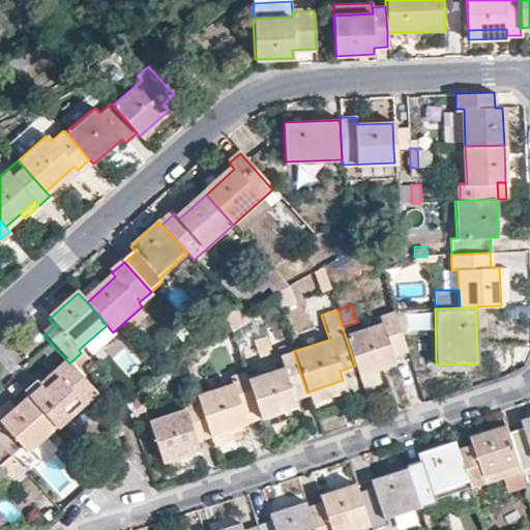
[(406,351),(392,311),(379,315),(382,323),(345,334),(355,365),(359,376),(395,363),(392,355),(406,351)]
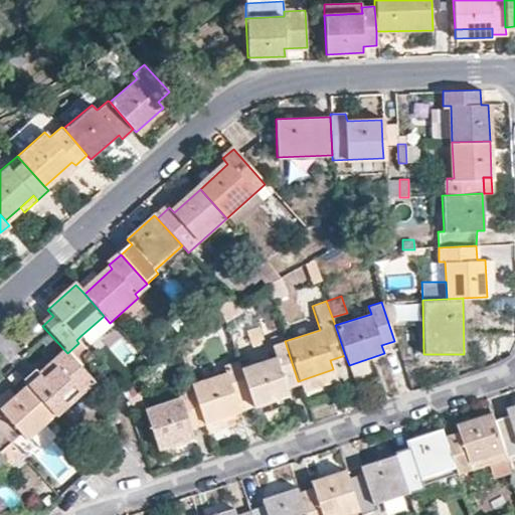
[(391,329),(418,326),(416,302),(388,305),(391,329)]
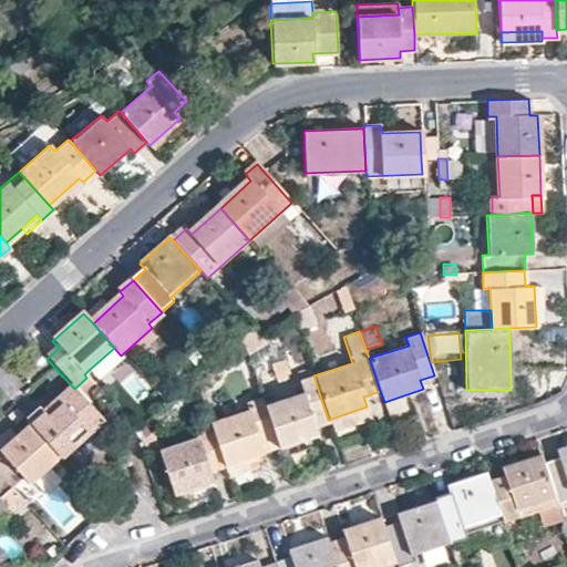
[(121,356),(114,348),(89,370),(101,383),(126,361),(121,356)]
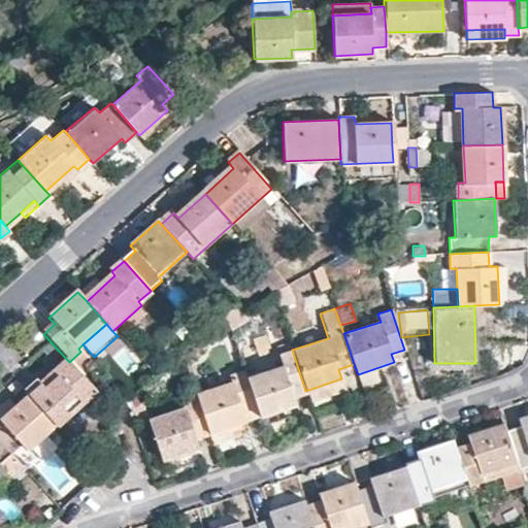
[(305,391),(292,350),(289,342),(275,347),(282,365),(244,377),(255,407),(258,417),(295,404),(292,396),(305,391)]
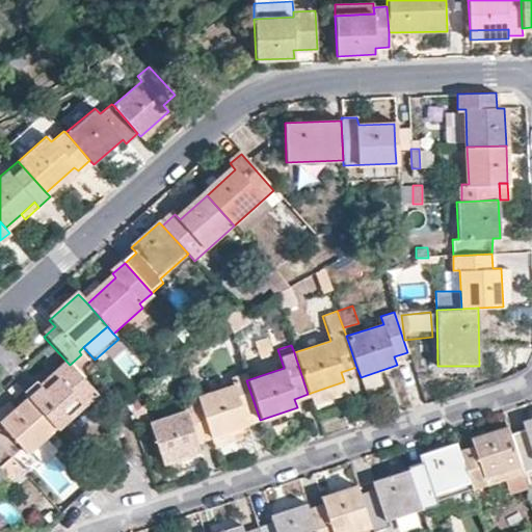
[(100,398),(72,367),(44,392),(38,387),(27,397),(29,399),(56,430),(59,433),(100,398)]
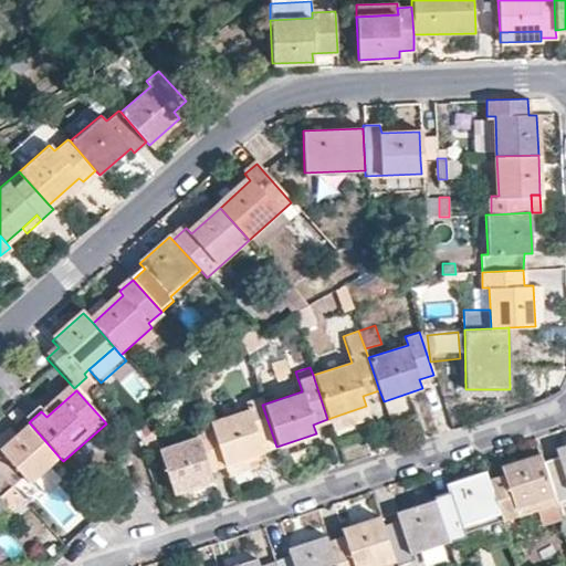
[(248,409),(209,422),(209,426),(222,463),(245,456),(262,451),(259,441),(273,437),(262,405),(260,398),(245,402),(248,409)]
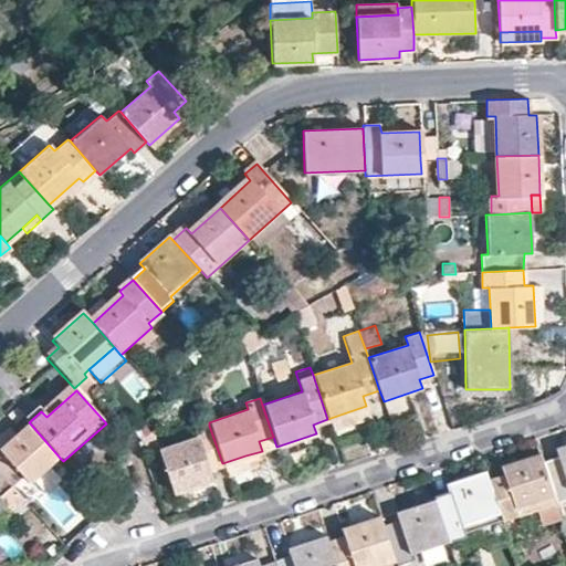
[(370,417),(366,406),(327,419),(331,430),(370,417)]
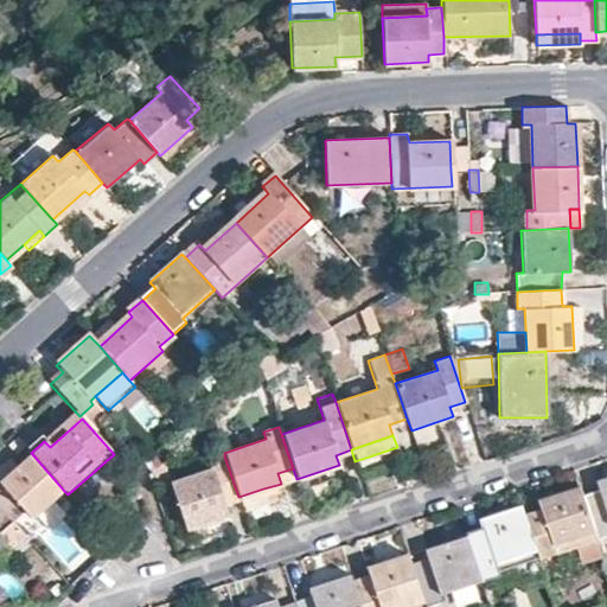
[(32,519),(64,491),(33,455),(18,470),(1,484),(26,512),(32,519)]
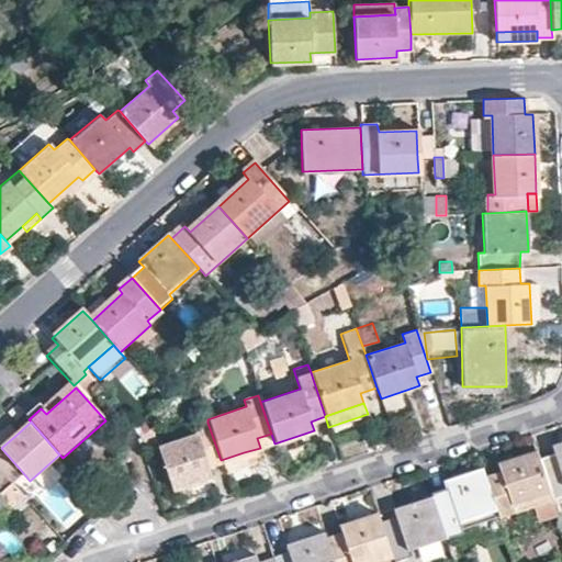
[(221,460),(208,423),(194,427),(197,433),(158,446),(172,487),(211,476),(210,472),(223,467),(221,460)]
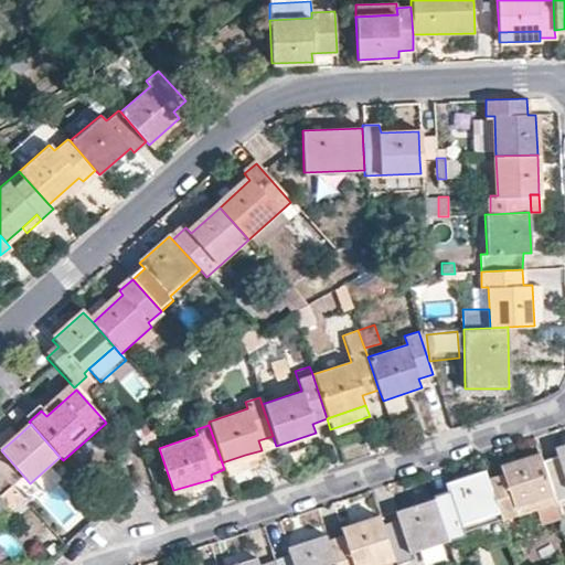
[(0,449),(1,450),(17,437),(9,428),(0,436),(0,449)]
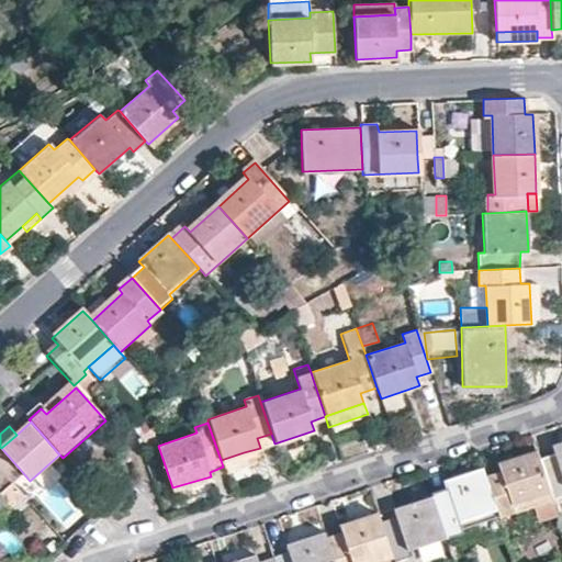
[(152,426),(136,439),(139,447),(157,439),(152,426)]
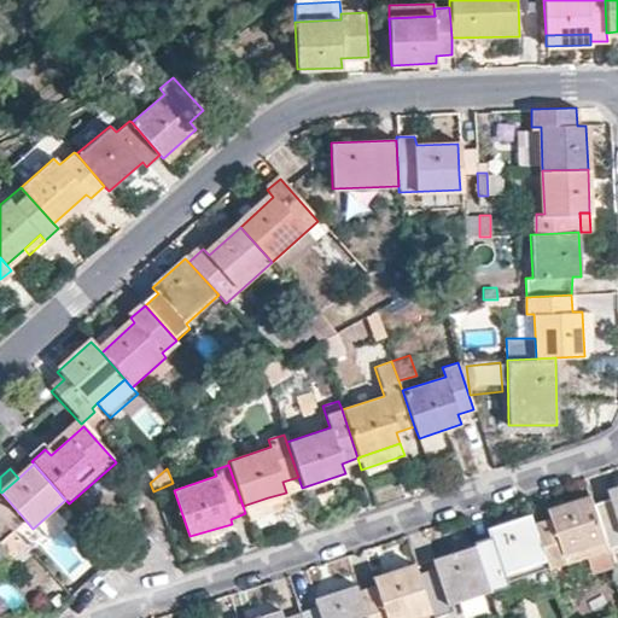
[(302,488),(298,477),(283,482),(286,493),(302,488)]
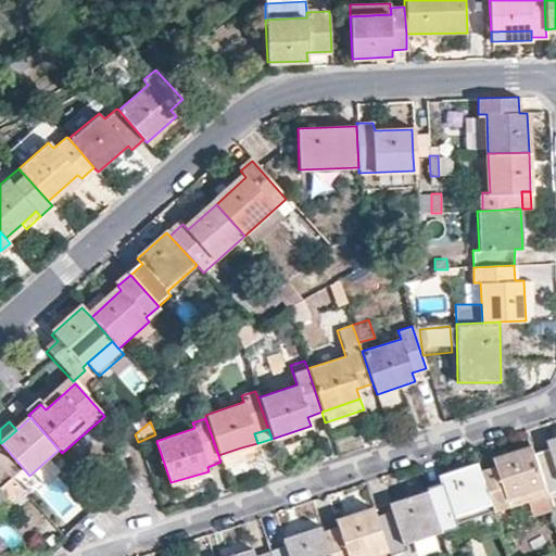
[(543,491),(545,497),(555,493),(555,440),(544,444),(547,454),(532,458),(543,491)]
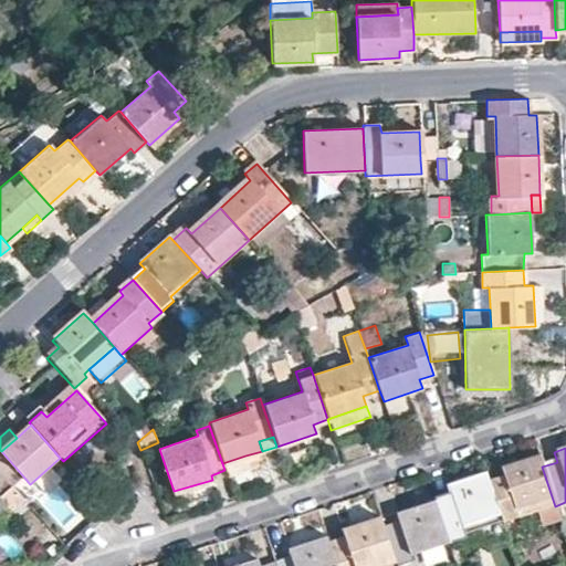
[(0,474),(12,488),(24,478),(1,451),(0,450),(0,474)]
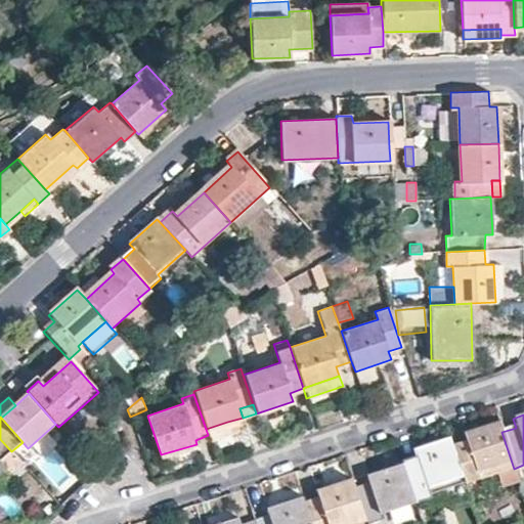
[(208,435),(210,441),(231,433),(227,422),(206,429),(208,435)]
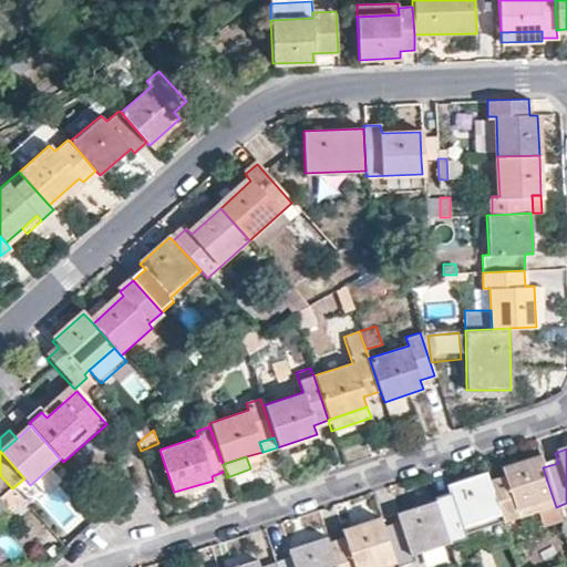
[(543,467),(540,459),(502,471),(505,481),(490,485),(500,518),(502,526),(518,521),(516,513),(554,501),(543,467)]
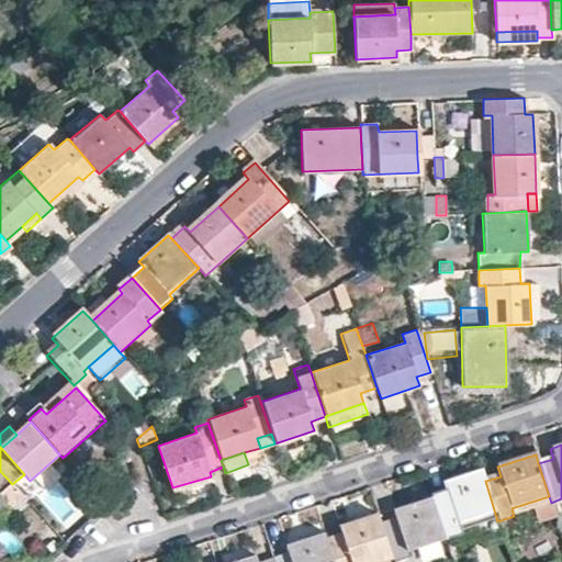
[(0,507),(6,503),(11,510),(24,498),(12,484),(0,471),(0,507)]
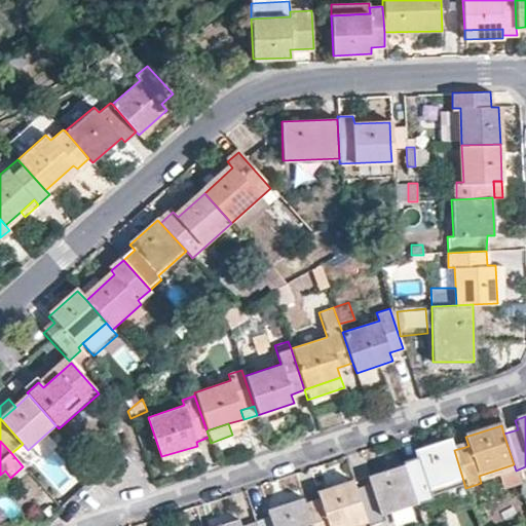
[(454,450),(451,442),(415,453),(418,462),(403,466),(403,468),(414,504),(430,499),(428,493),(463,481),(454,450)]
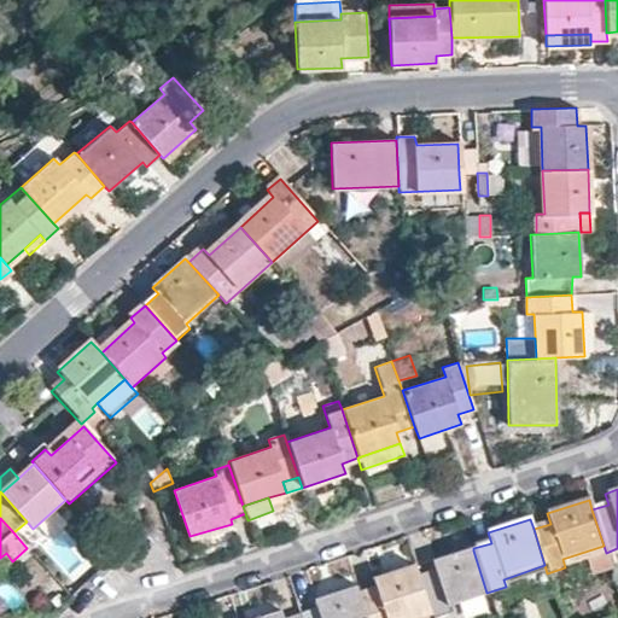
[(565,567),(606,553),(604,546),(563,559),(565,567)]
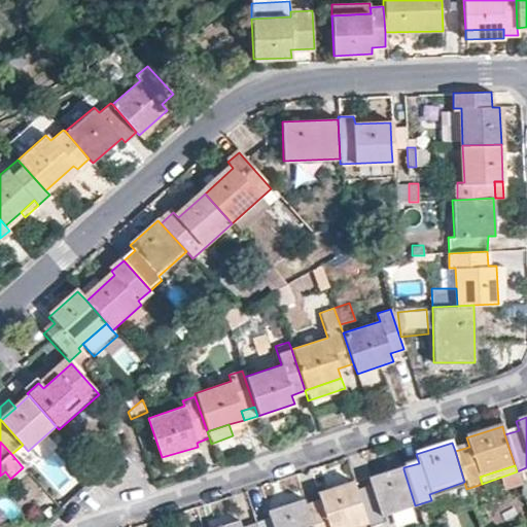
[(355,493),(366,526),(384,526),(385,526),(383,520),(416,508),(415,505),(403,469),(369,481),(372,489),(355,493)]
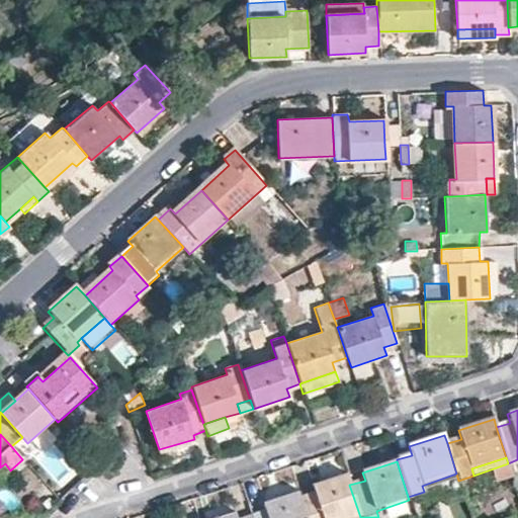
[(299,502),(306,517),(355,517),(360,517),(349,485),(347,478),(313,489),(315,497),(299,502)]
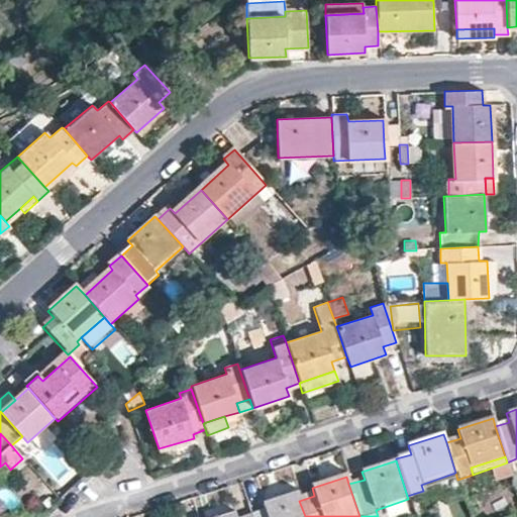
[(251,516),(305,516),(299,501),(297,493),(262,505),(265,513),(251,516)]
